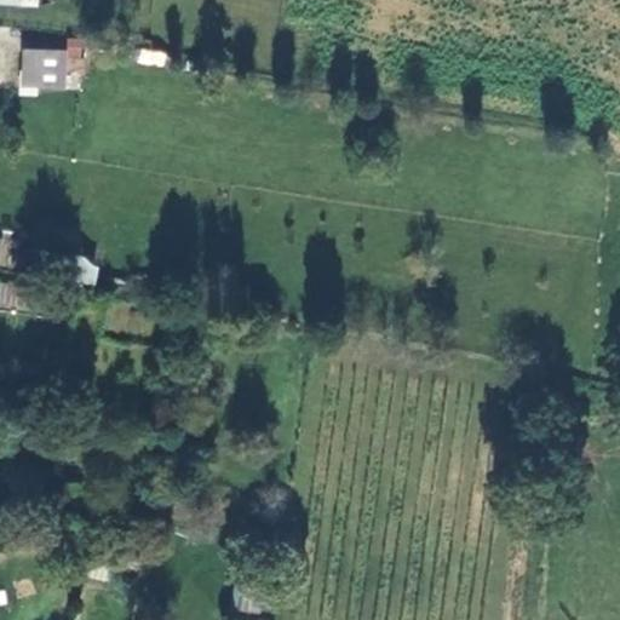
[(73,85),(75,47),(32,46),(30,84),(73,85)]
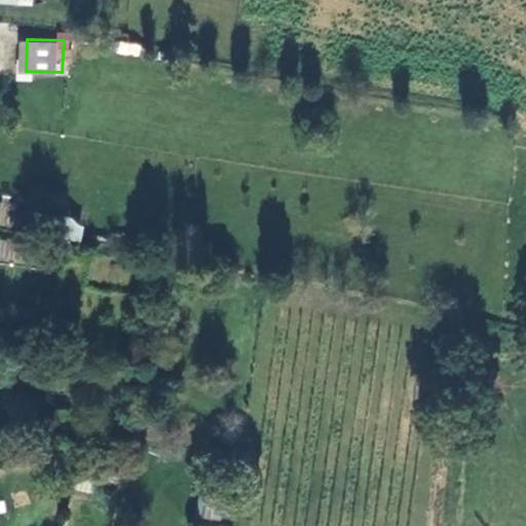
[(139,58),(142,45),(118,39),(115,52),(139,58)]
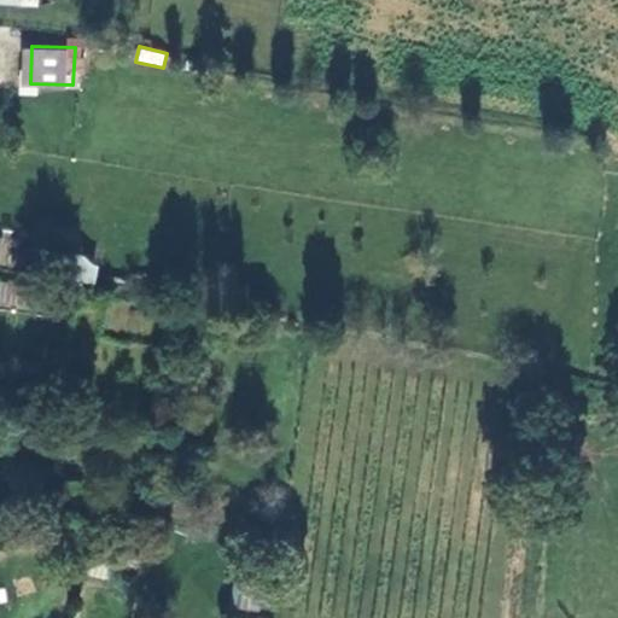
[(93,284),(99,263),(77,257),(71,278),(93,284)]
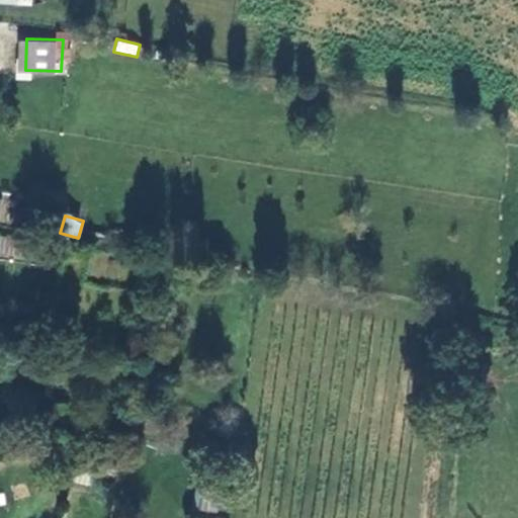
[(38,240),(9,236),(7,251),(37,255),(38,240)]
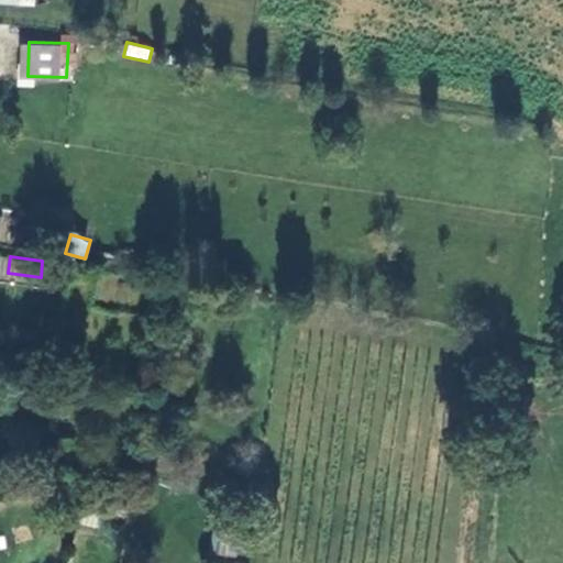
[(211,533),(212,556),(235,555),(234,533),(211,533)]
